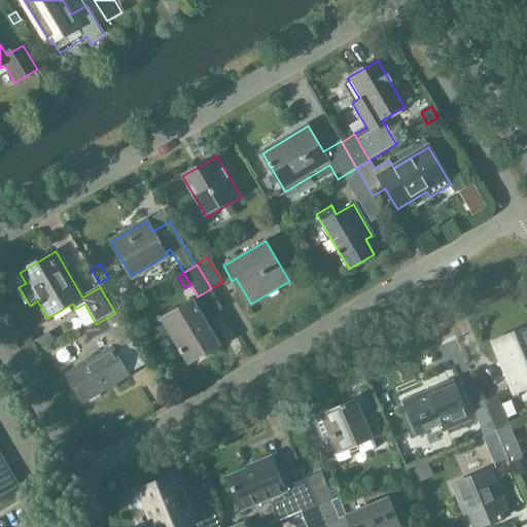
[(194,301),(162,319),(188,364),(189,363),(187,359),(203,350),(206,354),(219,346),(205,321),(198,308),(203,305),(199,297),(194,301)]
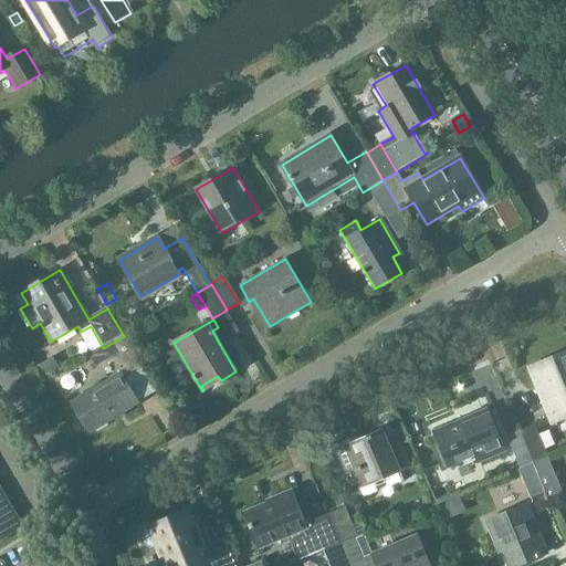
[(85,396),(72,404),(88,433),(138,404),(127,385),(146,374),(124,336),(103,348),(101,349),(107,359),(117,353),(125,367),(118,371),(119,374),(95,387),(94,386),(83,392),(85,396)]
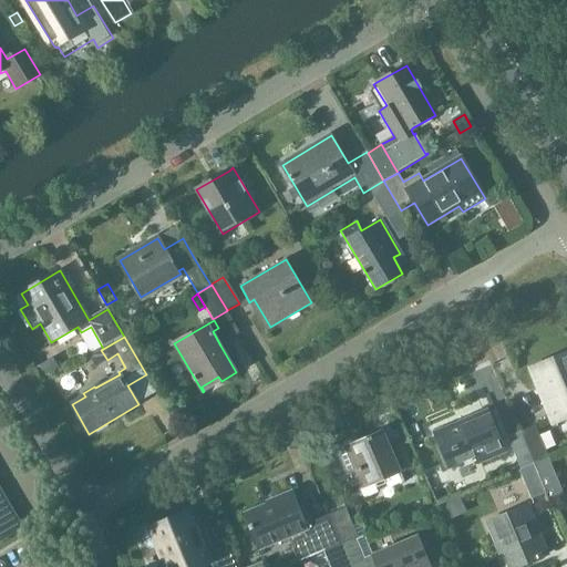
[(566,354),(533,369),(556,424),(566,420),(566,354)]
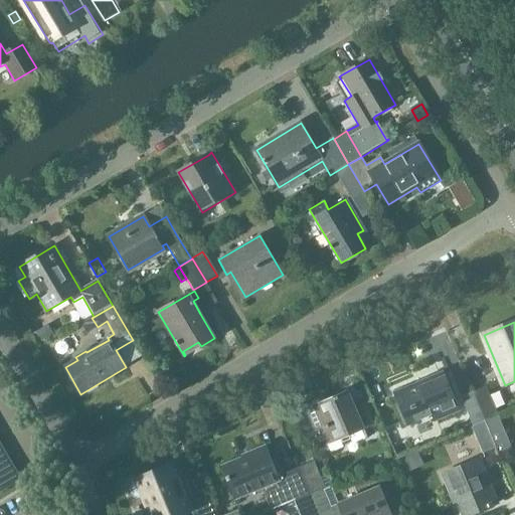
[(47,326),(35,333),(41,343),(53,336),(47,326)]
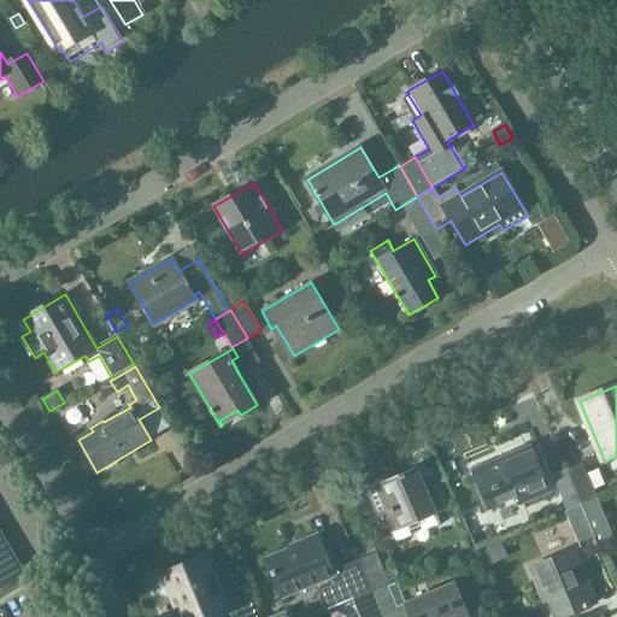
[(472,472),(489,512),(516,500),(519,507),(551,494),(532,447),(472,472)]
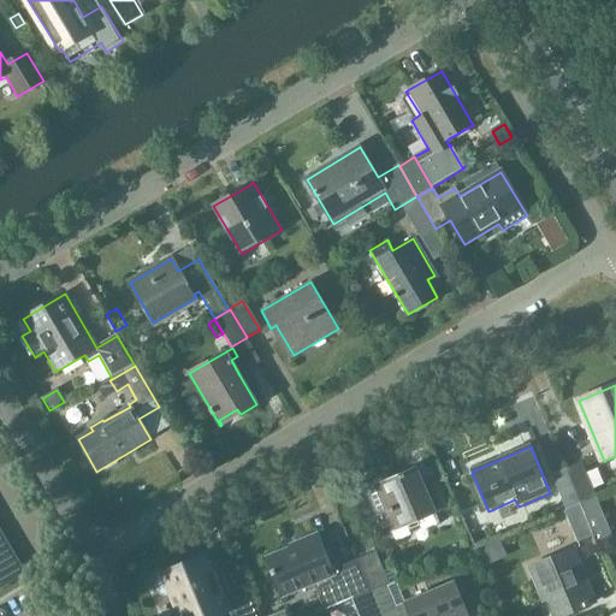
[(581,463),(567,469),(581,505),(597,498),(581,463)]
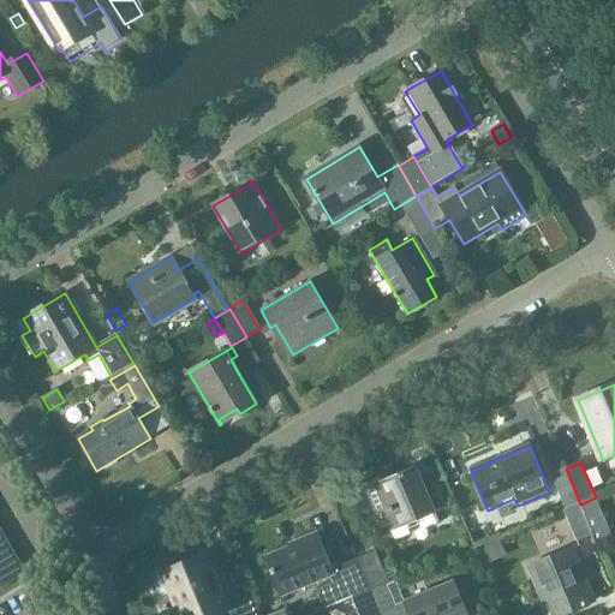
[(366,490),(376,514),(382,512),(390,532),(434,513),(428,499),(435,495),(429,479),(422,483),(416,469),(366,490)]
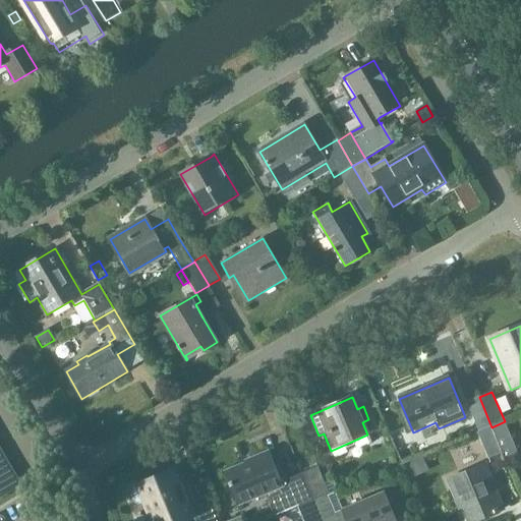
[(477,433),(490,427),(491,427),(479,397),(466,402),(478,432),(477,433)]
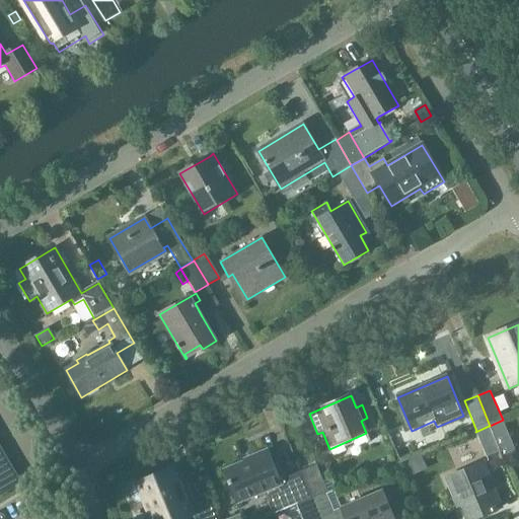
[(490,426),(489,426),(493,435),(504,431),(500,421),(490,426)]
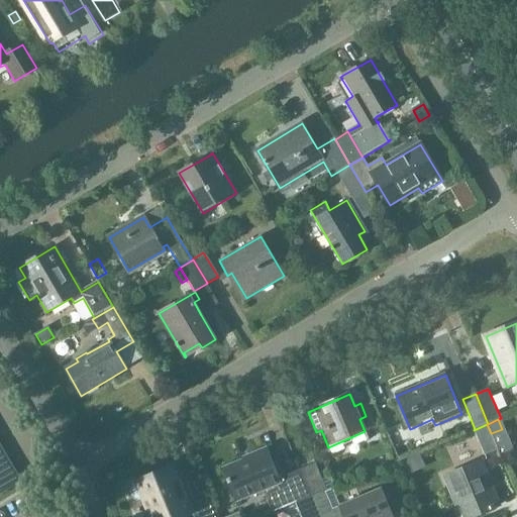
[(487,424),(474,430),(485,456),(499,450),(491,433),(487,424)]
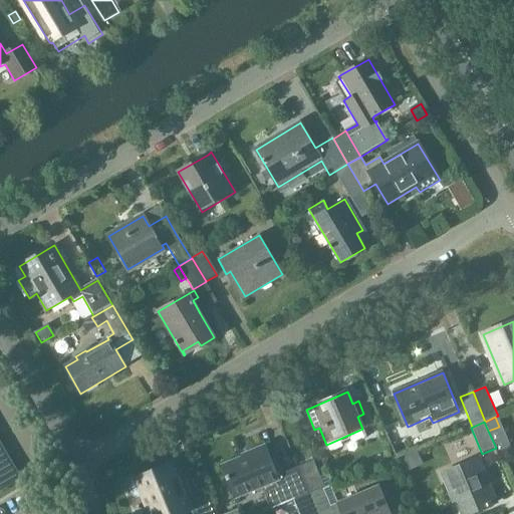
[(0,492),(22,479),(0,441),(0,492)]
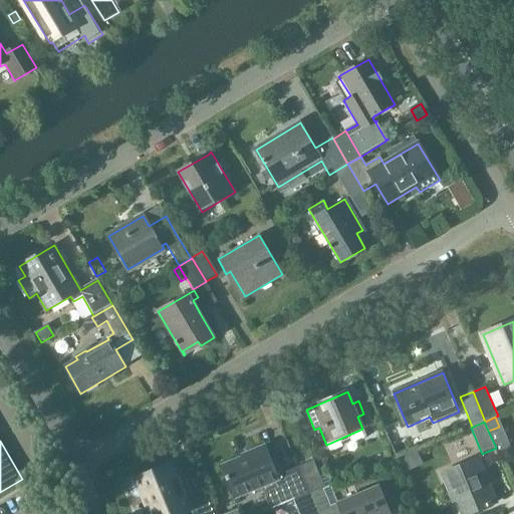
[(290,489),(294,501),(309,495),(298,468),(277,476),(265,447),(248,454),(249,456),(222,468),(236,501),(262,490),(266,499),(290,489)]
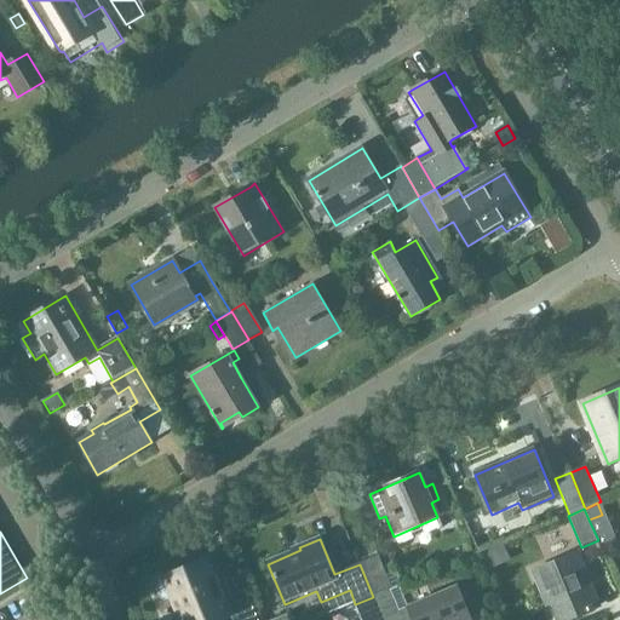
[(504,546),(482,555),(489,572),(511,563),(504,546)]
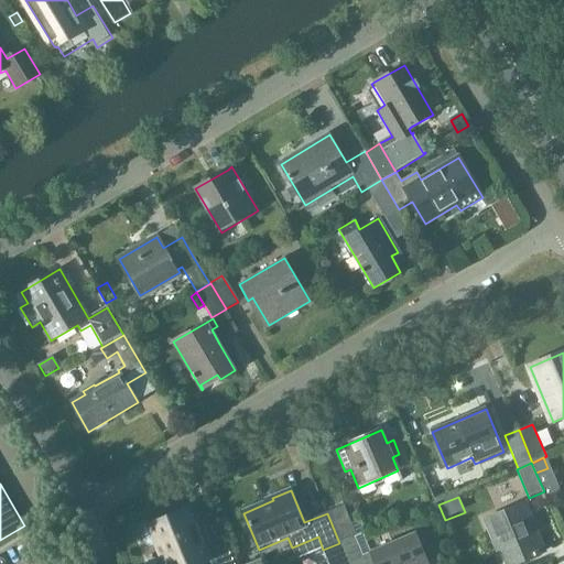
[(524,501),(484,519),(494,542),(499,540),(509,563),(516,563),(545,552),(524,501)]
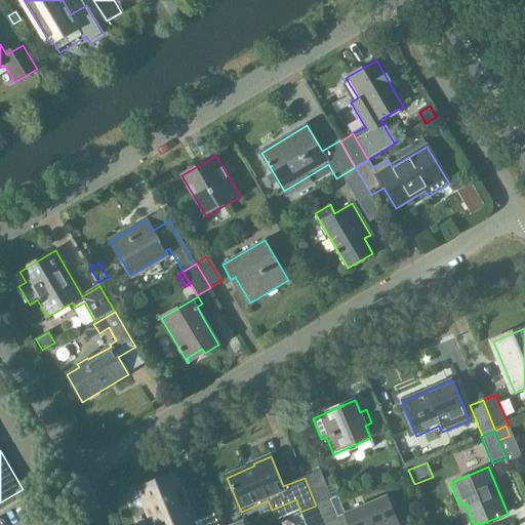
[(320,471),(305,478),(316,506),(337,496),(331,498),(320,471)]
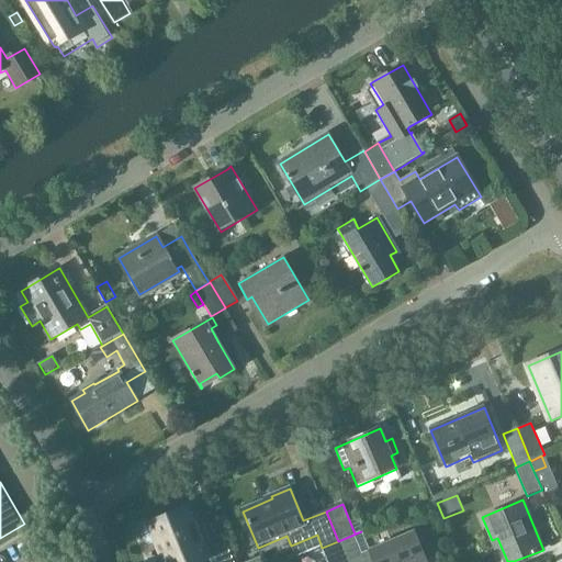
[(148,525),(164,561),(197,561),(209,558),(188,508),(148,525)]
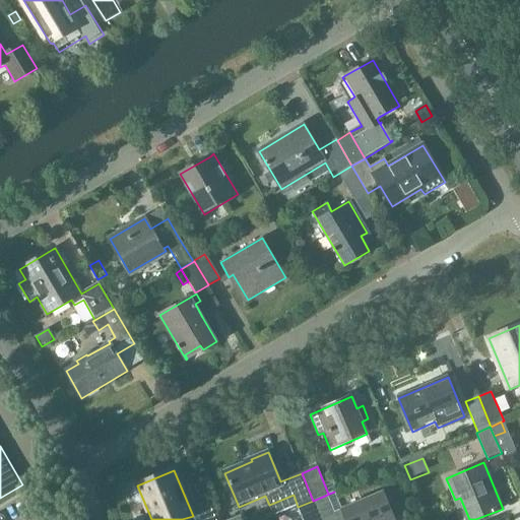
[(334,492),(313,501),(320,519),(395,519),(383,491),(340,509),(340,511),(335,513),(328,496),(334,493),(334,492)]
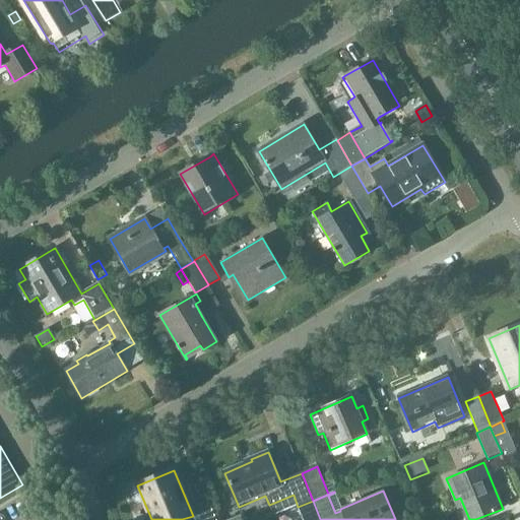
[(320,519),(313,501),(298,507),(303,519),(320,519)]
